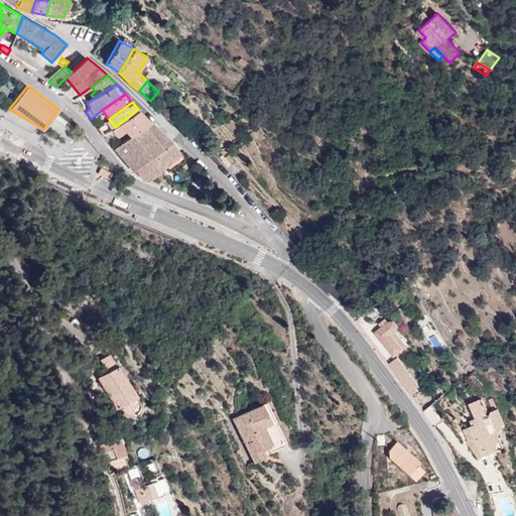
[(150,121),(138,109),(119,124),(125,130),(130,136),(150,121)]
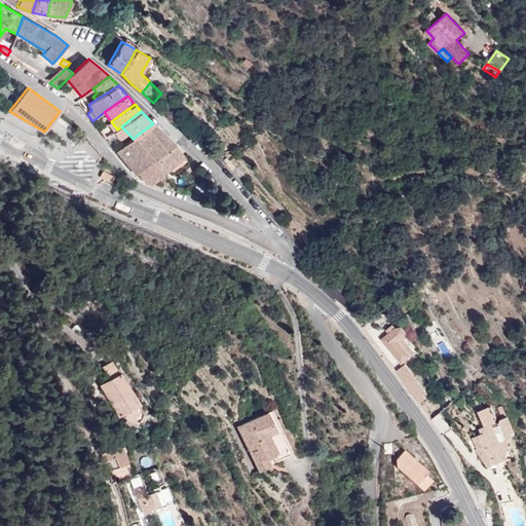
[(117,129),(111,121),(108,123),(114,132),(117,129)]
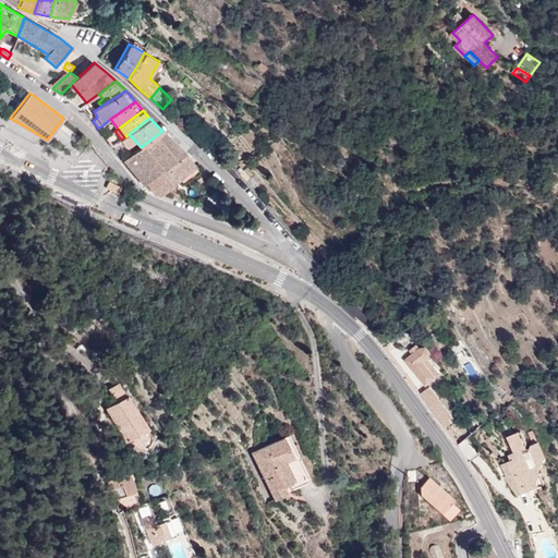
[(184,153),(162,131),(141,147),(124,161),(145,185),(147,183),(184,153)]
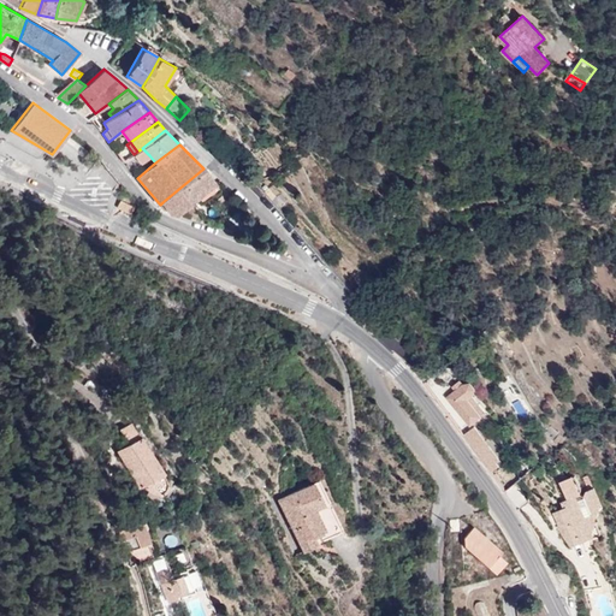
[(142,148),(137,152),(134,154),(142,163),(149,155),(142,148)]
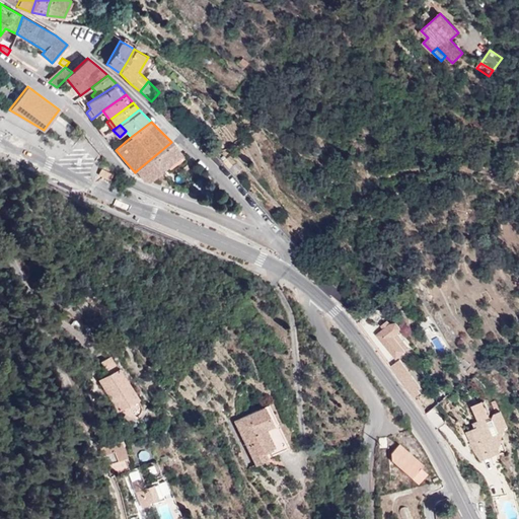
[(182,155),(171,142),(137,170),(140,176),(144,180),(150,180),(161,171),(182,155)]
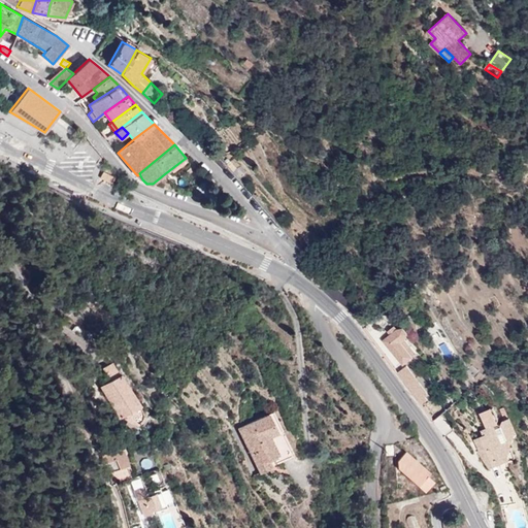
[(186,158),(164,174),(168,179),(189,163),(186,158)]
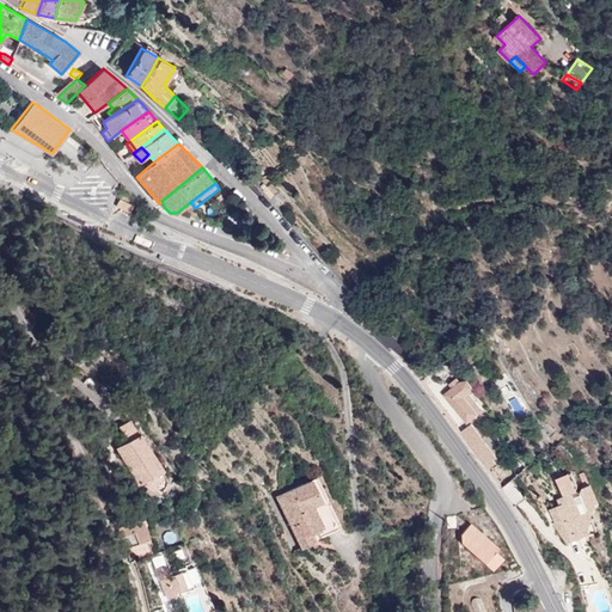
[(116,206),(130,212),(134,204),(120,199),(116,206)]
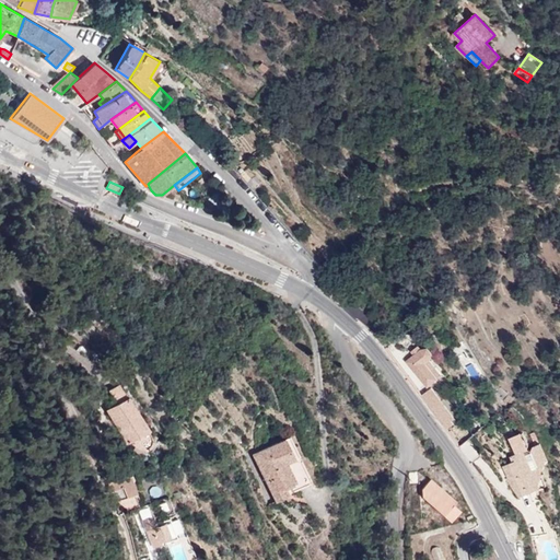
[(411,351),(413,354),(421,348),(419,345),(411,351)]
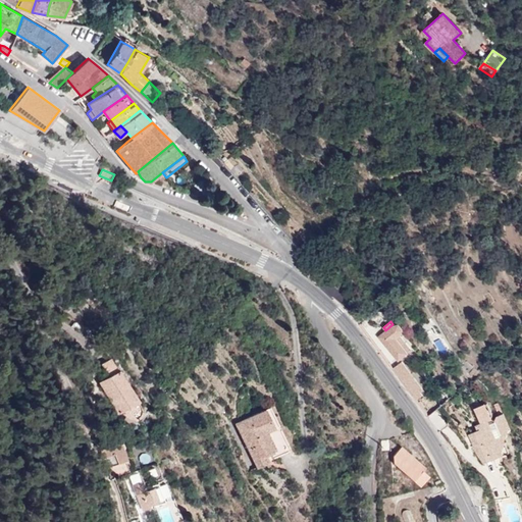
[(410,353),(408,352),(399,338),(402,335),(404,329),(399,323),(393,324),(385,330),(378,336),(399,362),(410,353)]
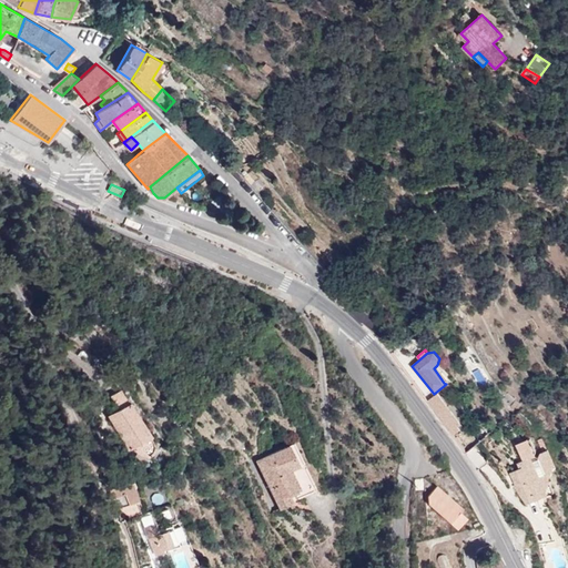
[(434,368),(444,383),(448,379),(437,365),(434,368)]
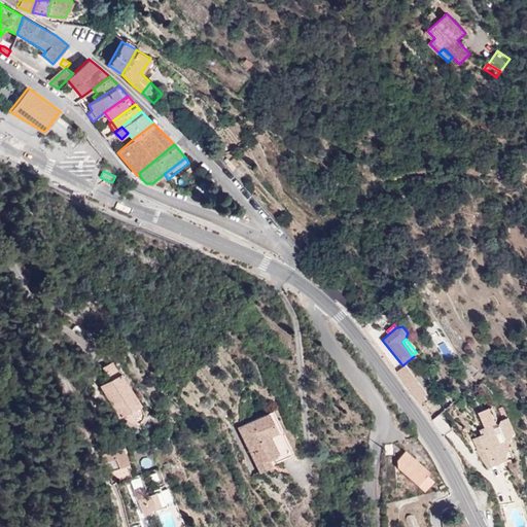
[(112,361),(103,367),(111,380),(104,384),(101,385),(120,418),(124,415),(128,421),(130,422),(133,423),(136,423),(139,423),(142,419),(144,416),(143,411),(139,406),(140,405),(121,374),(120,375),(112,361)]
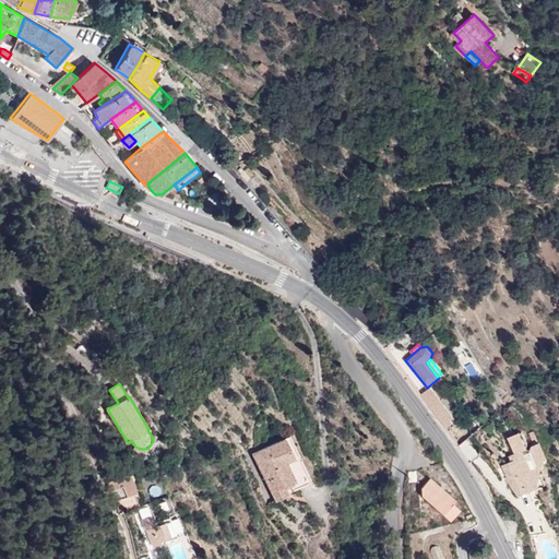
[(421,394),(447,428),(453,423),(451,419),(454,417),(431,387),(421,394)]
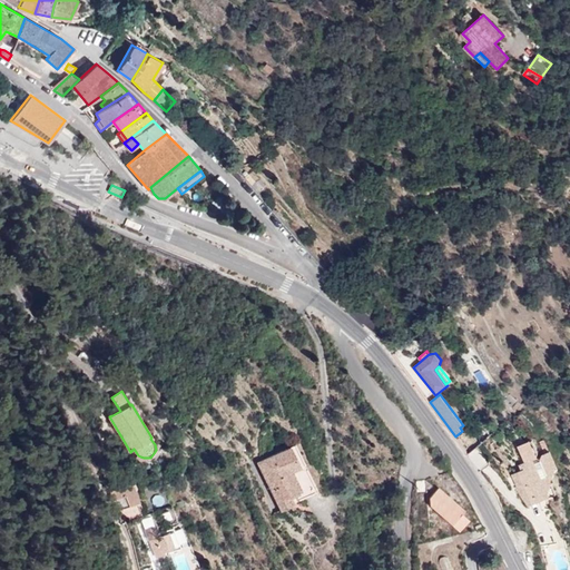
[(120,411),(111,397),(105,402),(112,415),(120,411)]
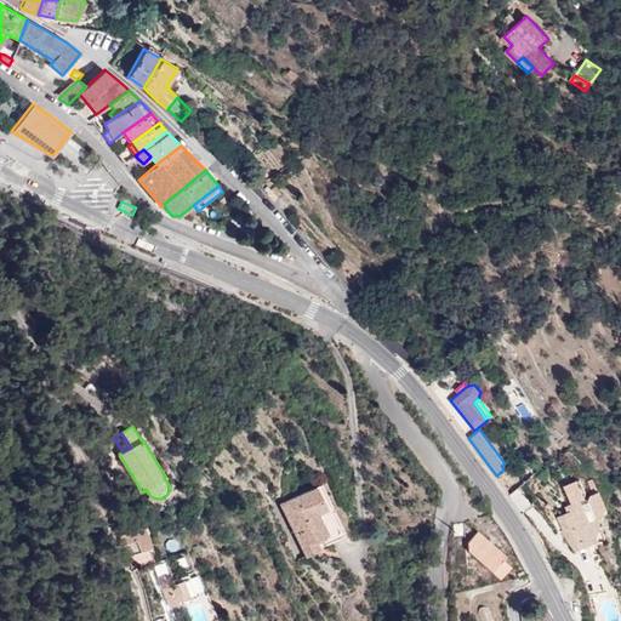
[(587,494),(580,479),(567,485),(574,502),(567,505),(569,511),(559,516),(564,528),(562,529),(576,551),(607,537),(596,513),(607,507),(599,491),(592,494),(590,499),(585,496),(587,494)]
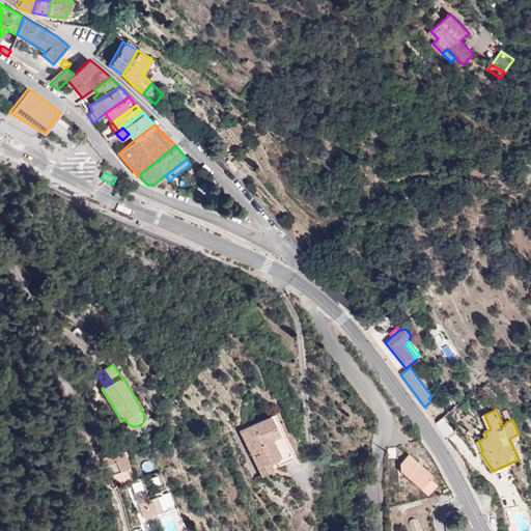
[(261,476),(285,464),(274,440),(284,435),(275,414),(241,431),(261,476)]
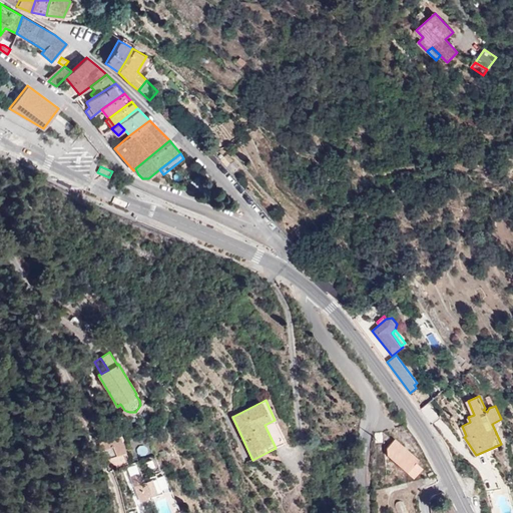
[(265,425),(276,448),(287,442),(275,420),(265,425)]
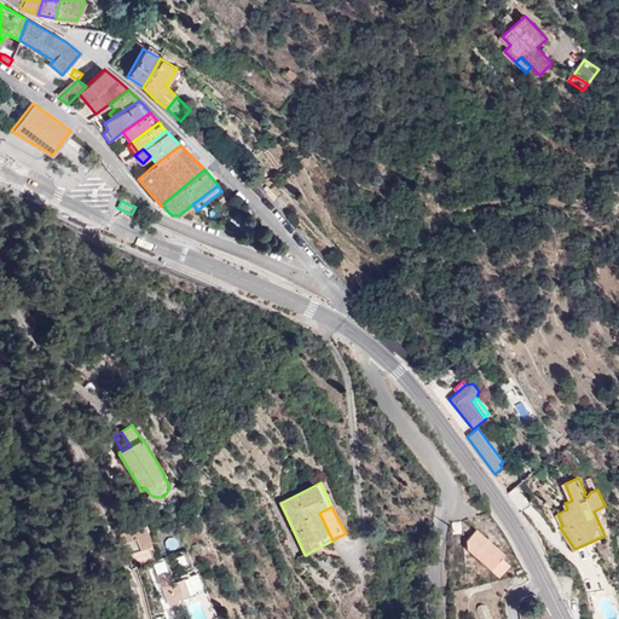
[(143,524),(120,534),(127,554),(151,544),(143,524)]
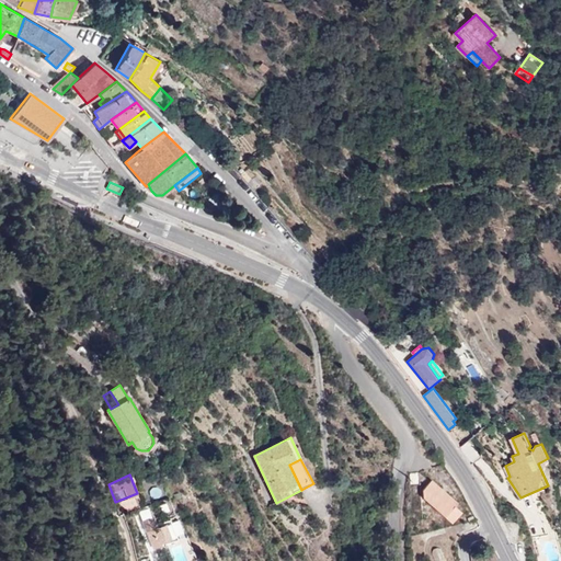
[(424,496),(453,522),(461,512),(454,505),(457,502),(432,480),(423,490),(424,496)]
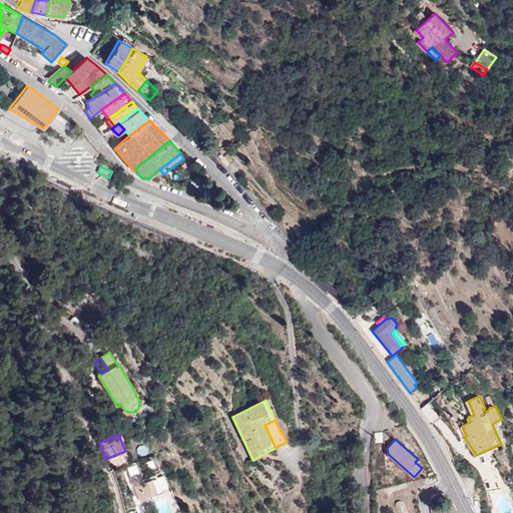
[(130,477),(134,486),(141,483),(137,474),(130,477)]
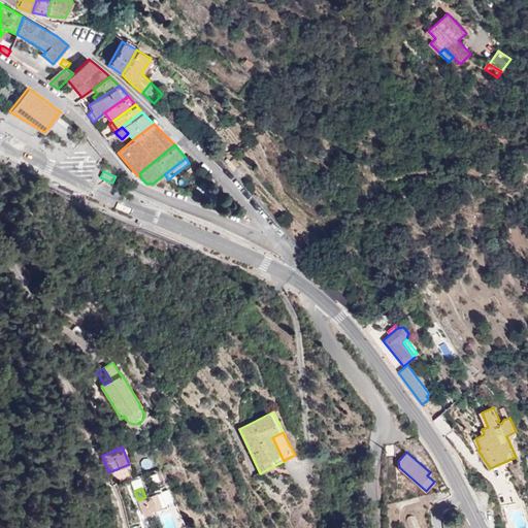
[(161,506),(156,493),(145,497),(138,500),(144,517),(152,514),(151,510),(161,506)]
